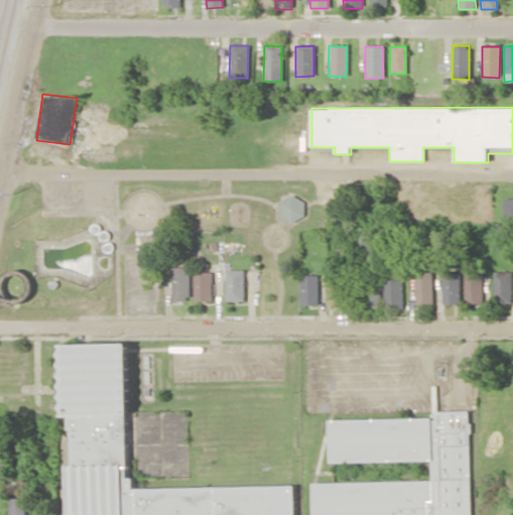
[(279,199),(278,219),(303,220),(304,200),(279,199)]
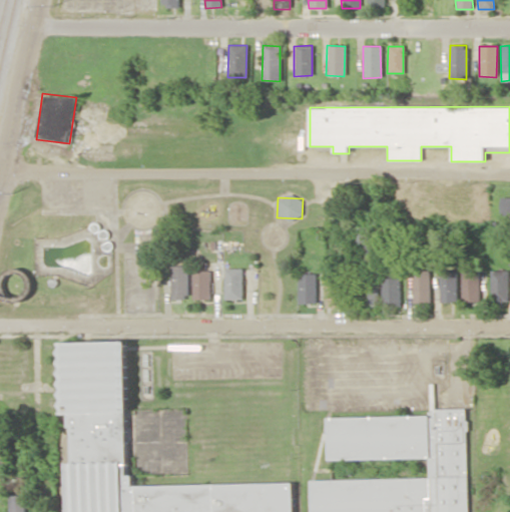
[(509,197),(499,197),(499,215),(509,214),(509,197)]
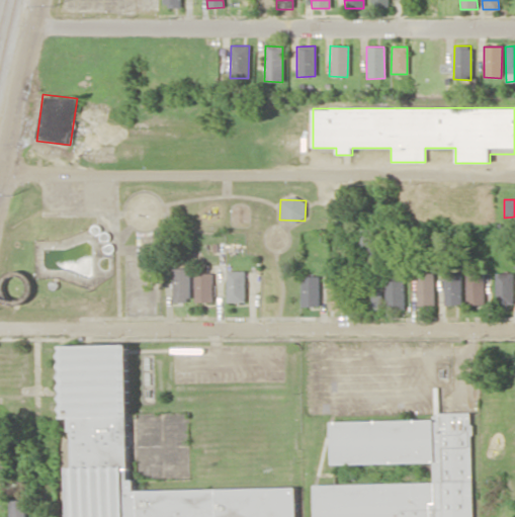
[(190,303),(189,268),(172,269),(172,303),(190,303)]
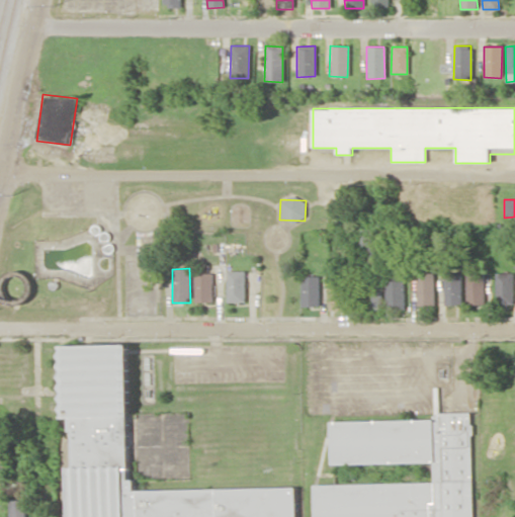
[(244,271),(226,271),(227,303),(245,303),(244,271)]
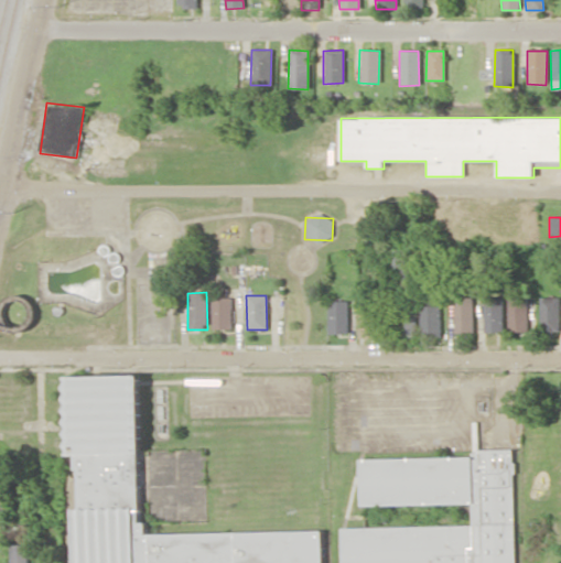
[(483,333),(502,332),(502,298),(482,298),(483,333)]
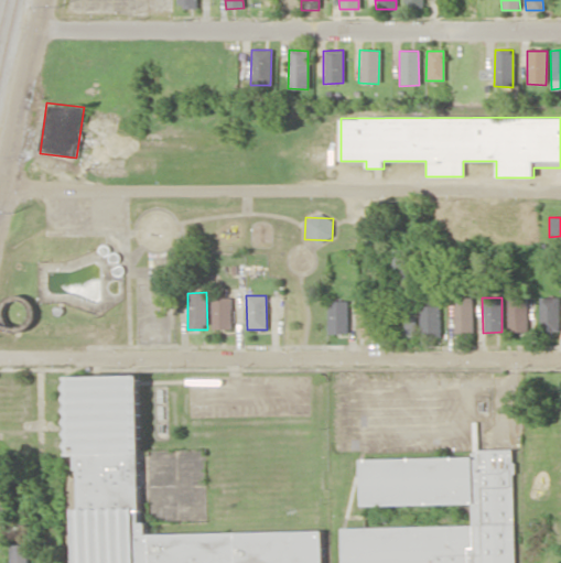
[(557,332),(558,299),(539,298),(537,331),(557,332)]
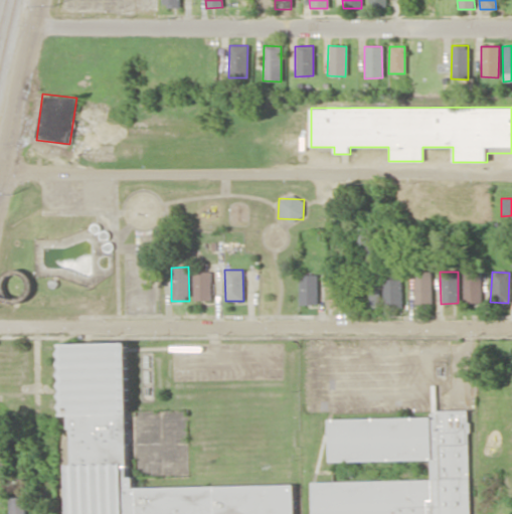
[(193,273),(193,301),(211,301),(210,273),(193,273)]
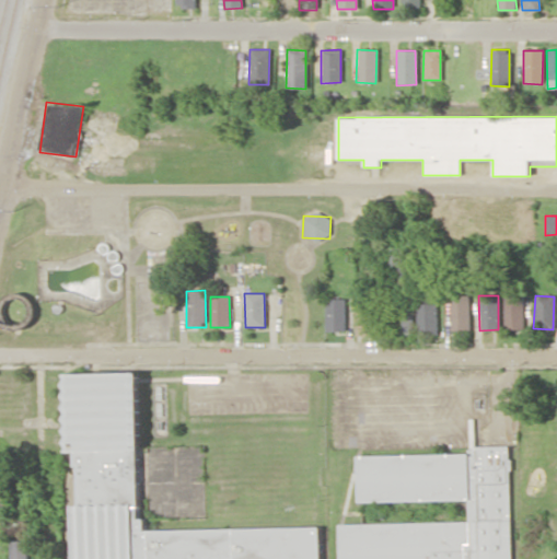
[(450,330),(470,329),(468,297),(449,298),(450,330)]
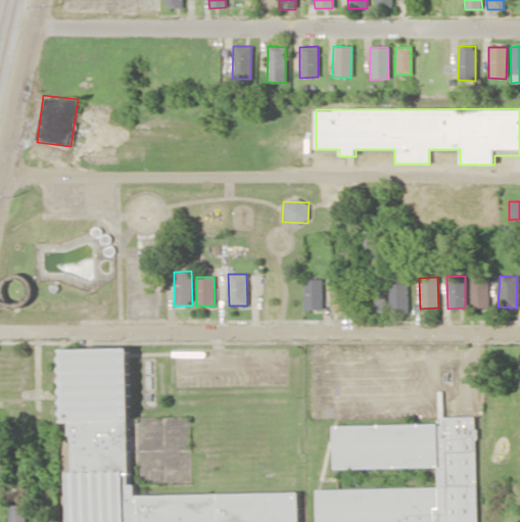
[(469,307),(487,307),(487,278),(470,278),(469,307)]
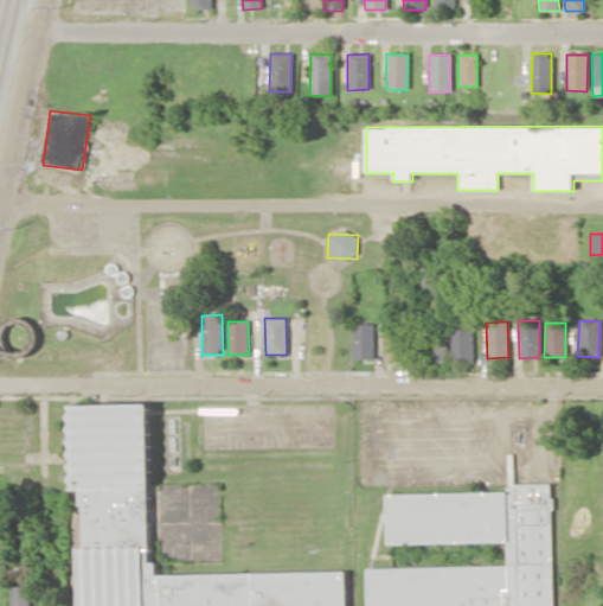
[(372,359),(373,324),(352,324),(352,359),(372,359)]
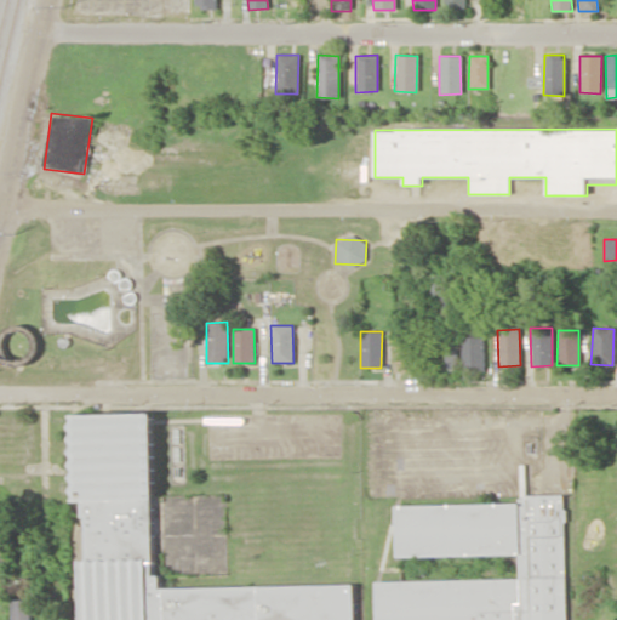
[(434,371),(455,371),(456,331),(435,331),(434,371)]
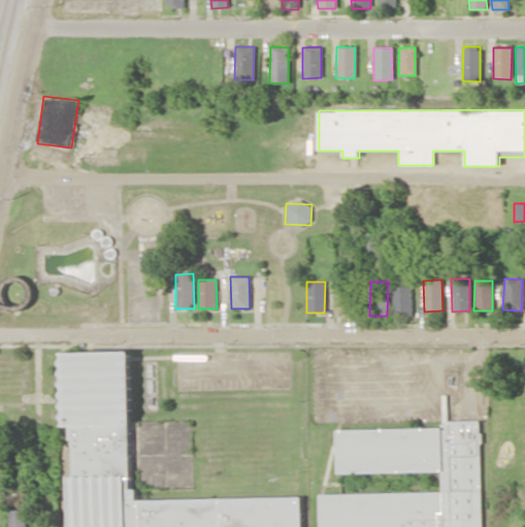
[(411,313),(411,286),(392,287),(392,314),(411,313)]
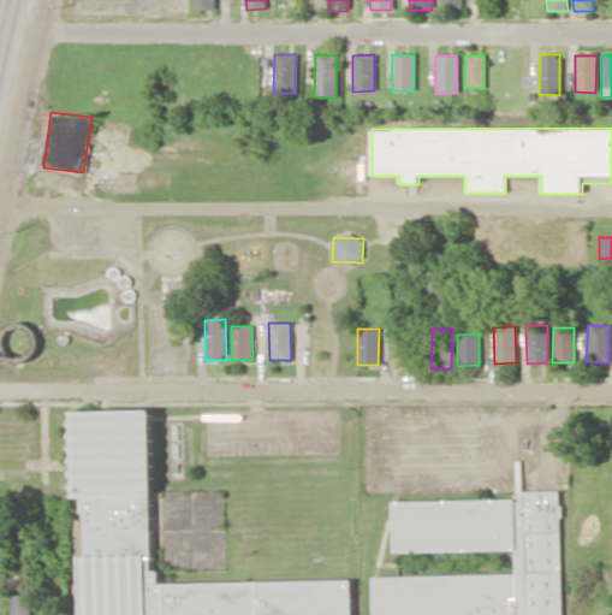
[(388,368),(405,370),(406,335),(391,335),(388,368)]
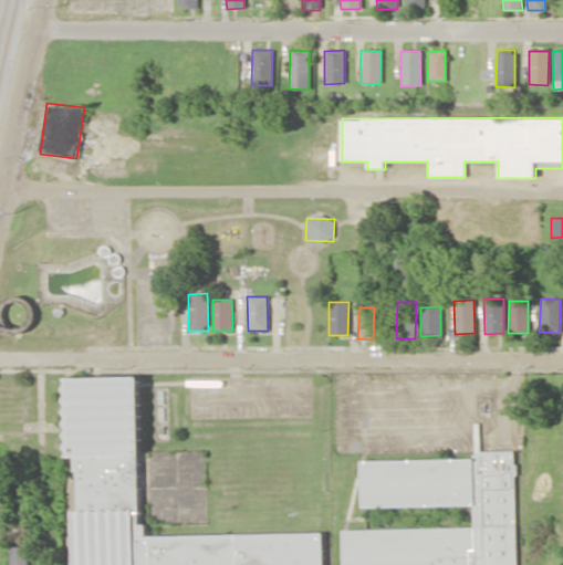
[(323,564),(323,533),(147,536),(147,524),(142,524),(139,377),(68,378),(69,457),(77,457),(79,511),(73,511),(74,564),(323,564)]
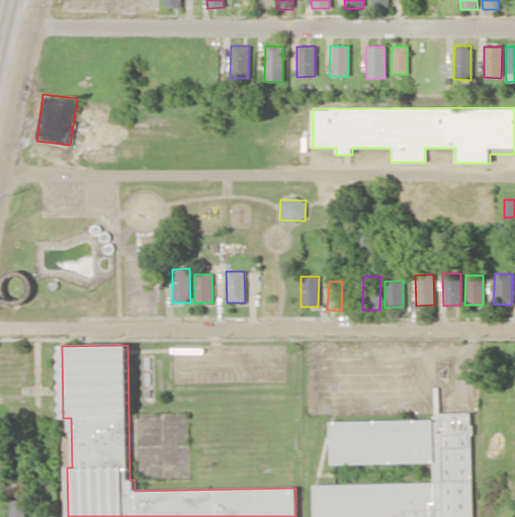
[(314,485),(314,516),(471,516),(470,413),(437,413),(437,420),(331,422),(332,464),(432,462),(432,483),(314,485)]
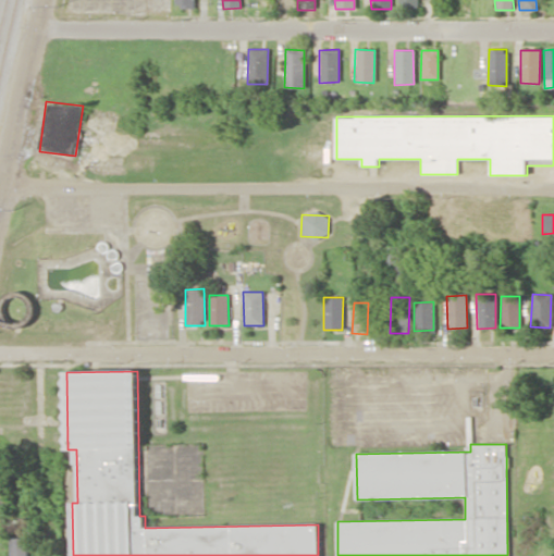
[(26,555),(27,539),(9,538),(8,555),(26,555)]
